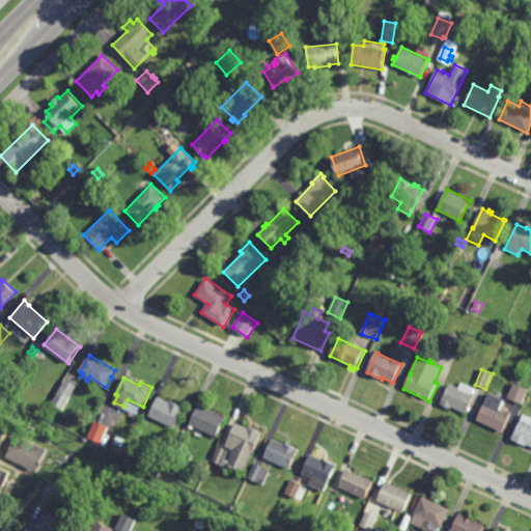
[(63,412),(51,404),(66,379),(78,386),(63,412)]
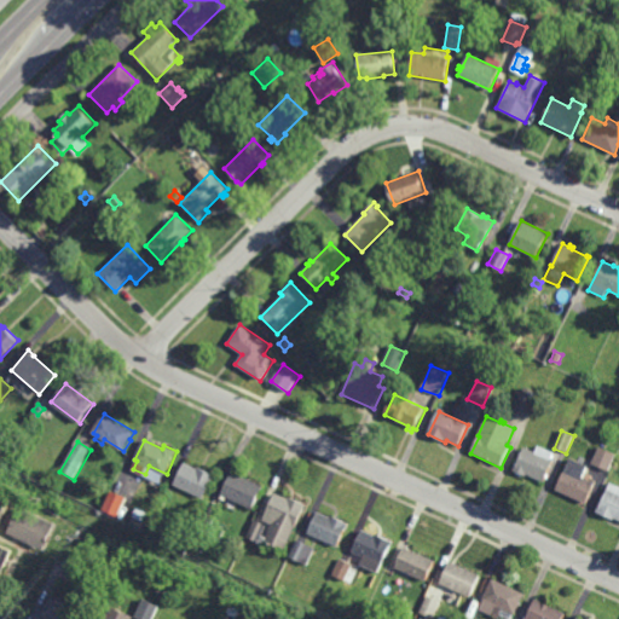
[(554,452),(553,455),(556,456),(549,475),(550,476),(549,479),(547,479),(544,482),(527,475),(526,476),(522,475),(521,478),(515,475),(516,473),(513,472),(515,467),(514,467),(515,463),(518,464),(521,457),(519,456),(520,452),(522,453),(525,449),(536,452),(538,446),(554,452)]
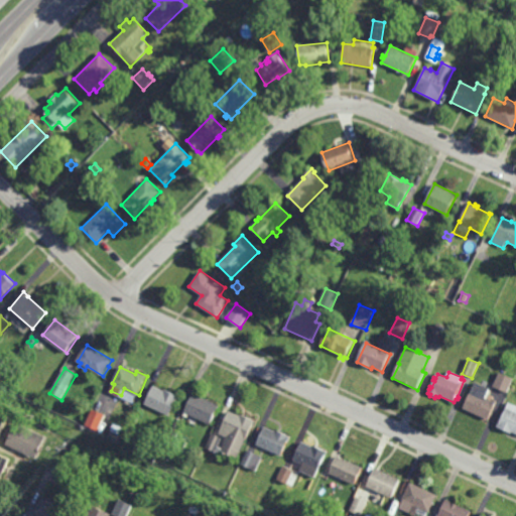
[(503,373),(503,374),(514,379),(508,393),(494,387),(500,372),(501,373),(501,372),(503,373)]
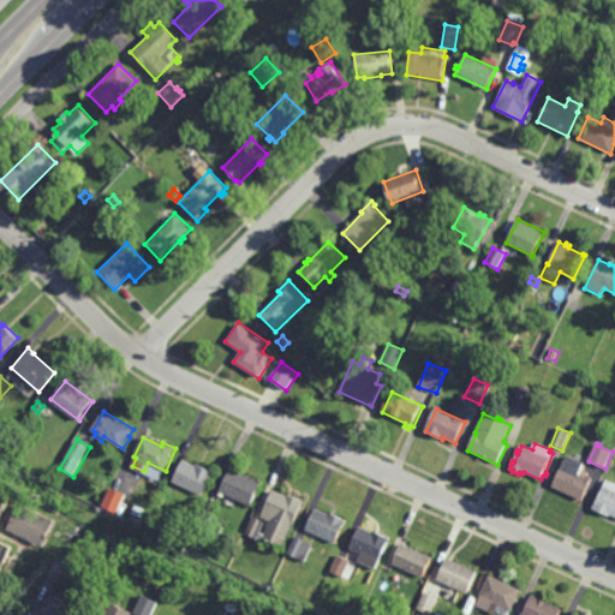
[(584,499),(553,485),(567,455),(585,464),(581,470),(587,472),(587,475),(593,478),(584,499)]
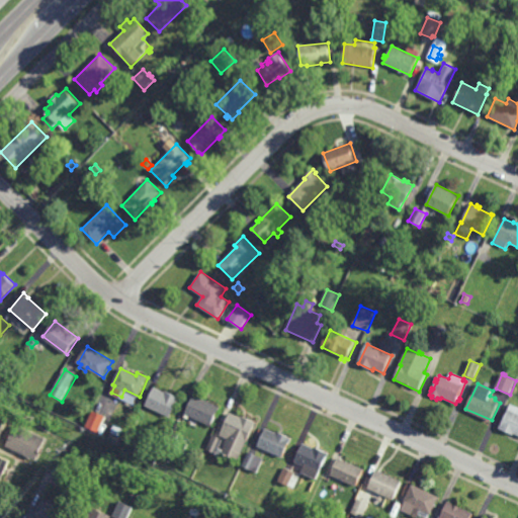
[(165,391),(166,389),(180,397),(171,416),(156,409),(154,412),(150,410),(152,407),(146,404),(155,385),(165,391)]
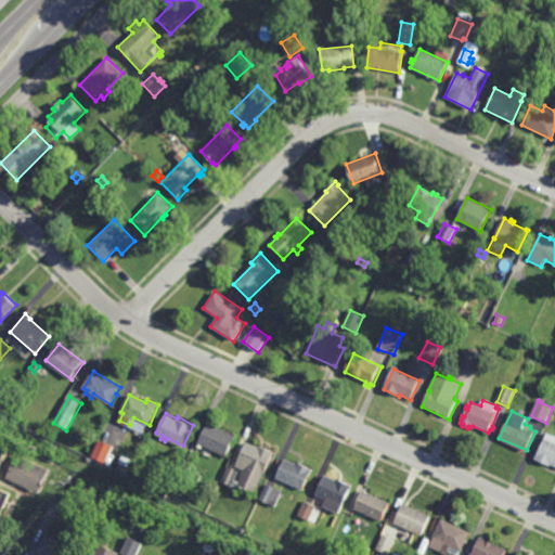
[(227,454),(199,442),(209,421),(236,433),(227,454)]
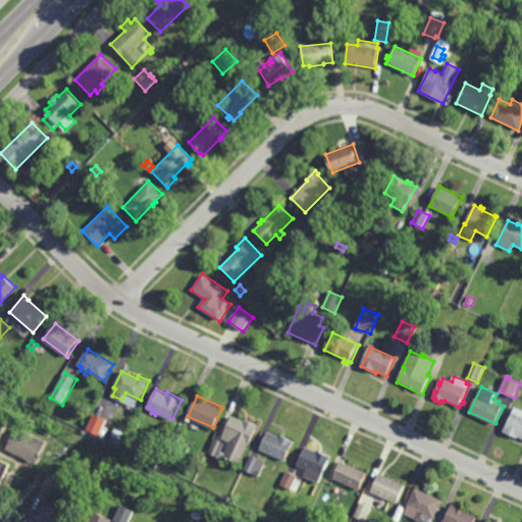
[(521,436),(520,436),(519,437),(517,436),(517,437),(513,435),(513,434),(504,430),(506,426),(507,426),(516,407),(521,409),(521,436)]
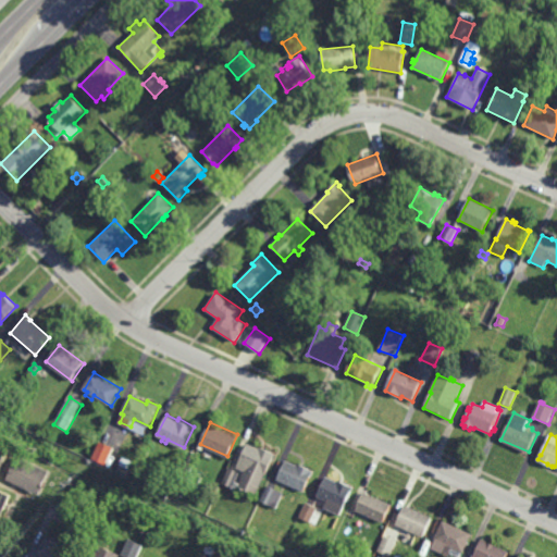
[(114,448),(100,442),(93,459),(107,466),(114,448)]
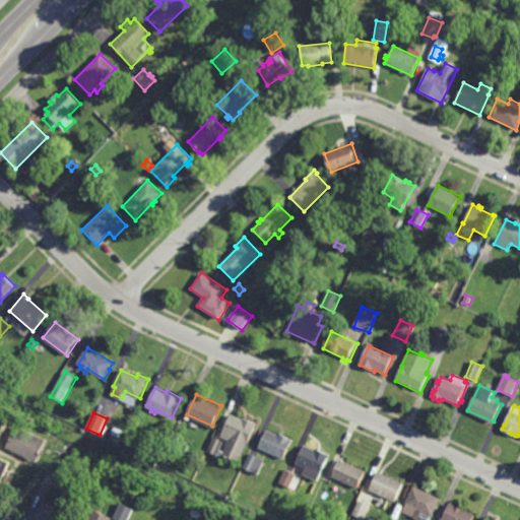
[(258,421),(240,461),(222,453),(232,434),(223,431),(232,413),(243,417),(244,415),(258,421)]
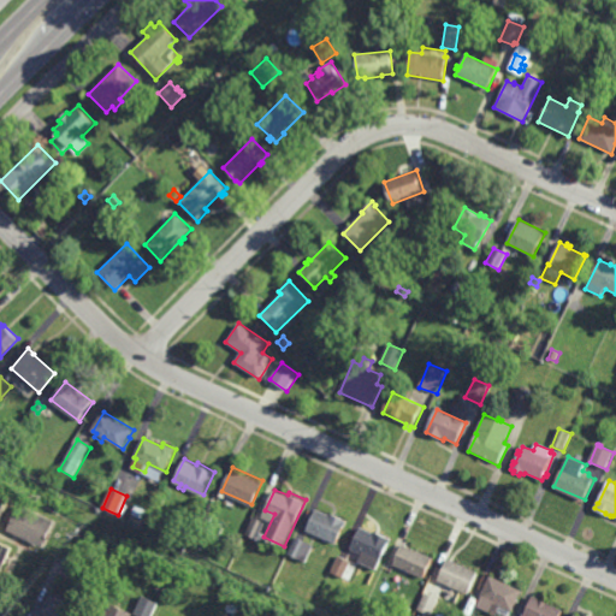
[(0,491),(55,515),(18,602),(0,593),(0,491)]
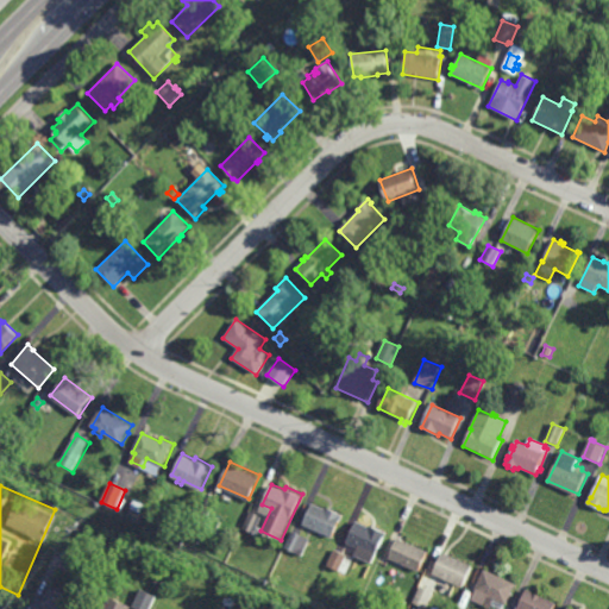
[(139,518),(131,514),(137,500),(145,503),(139,518)]
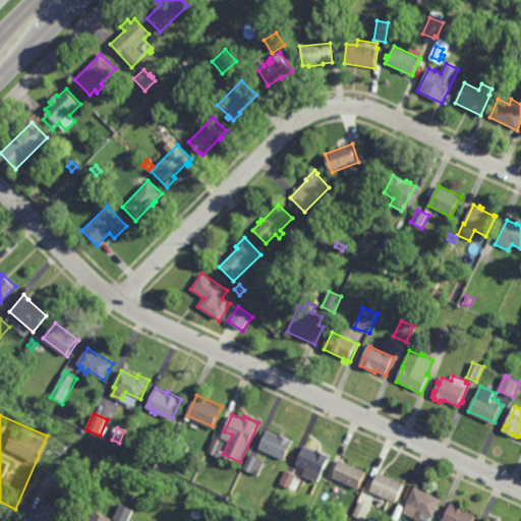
[(279,433),(280,431),(294,439),(285,459),(261,447),(269,429),(279,433)]
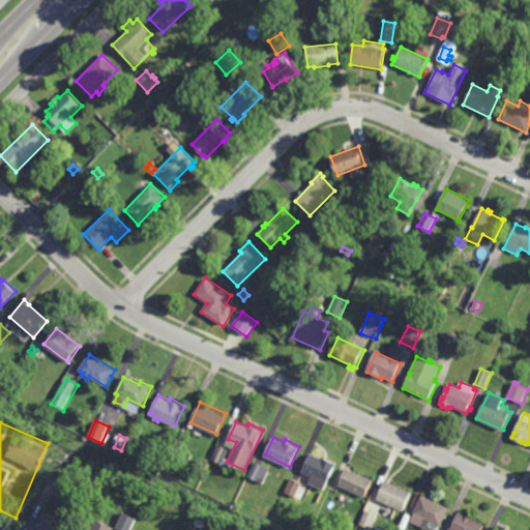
[(176,459),(169,454),(176,440),(183,444),(176,459)]
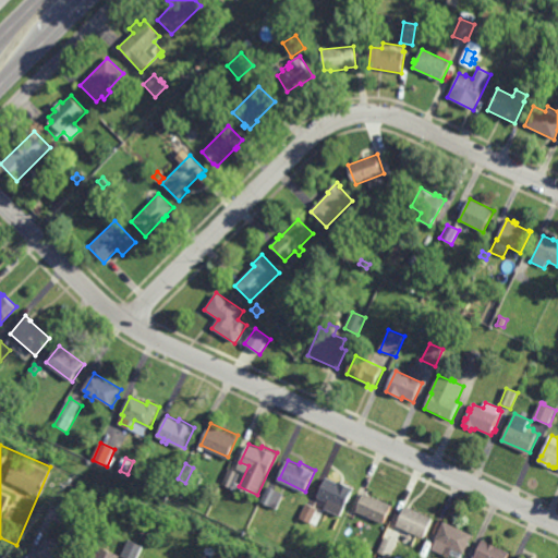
[(233,487),(222,483),(230,466),(241,472),(233,487)]
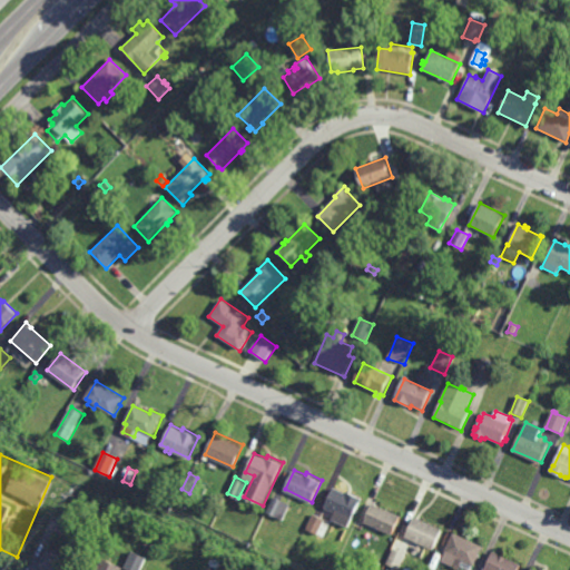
[(345,491),(346,490),(363,498),(350,527),(332,518),(333,517),(323,512),(326,507),(325,505),(334,485),(345,491)]
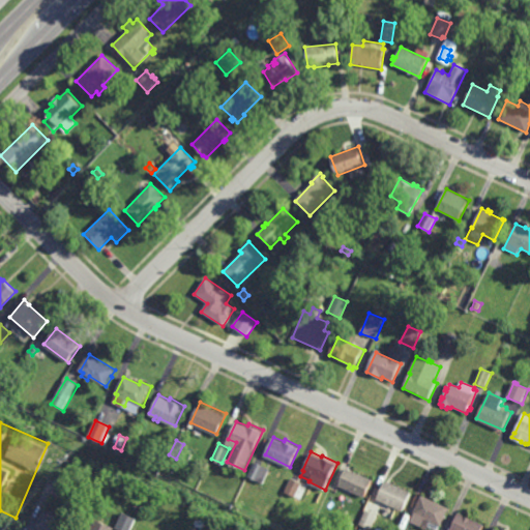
[(174,467),(167,464),(170,459),(176,462),(174,467)]
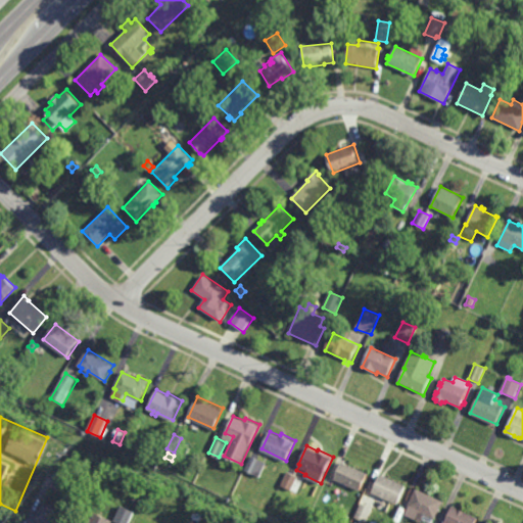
[(264,470),(258,468),(255,474),(245,470),(251,454),(268,462),(264,470)]
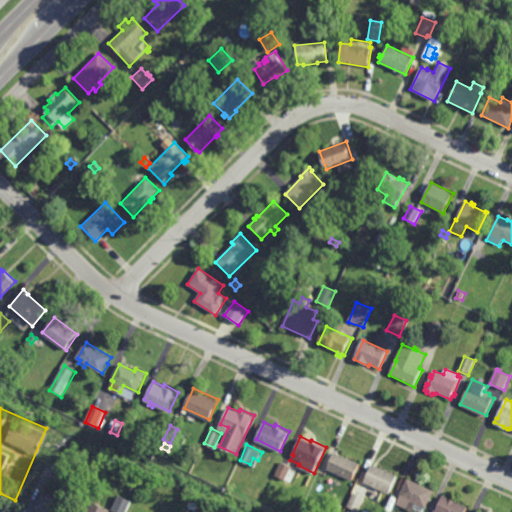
[(353,479),(328,468),(335,451),(360,462),(353,479)]
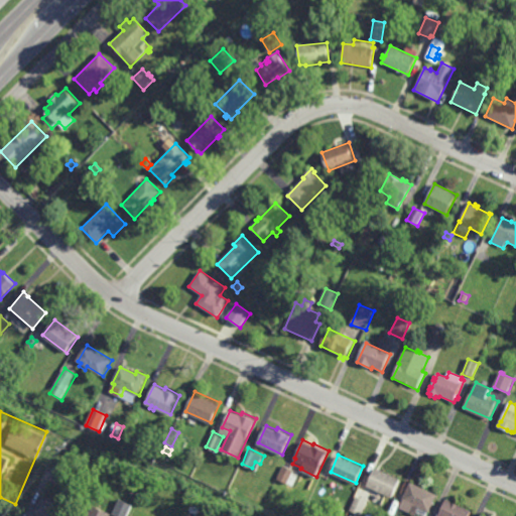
[(293,486),(277,479),(284,464),(299,471),(293,486)]
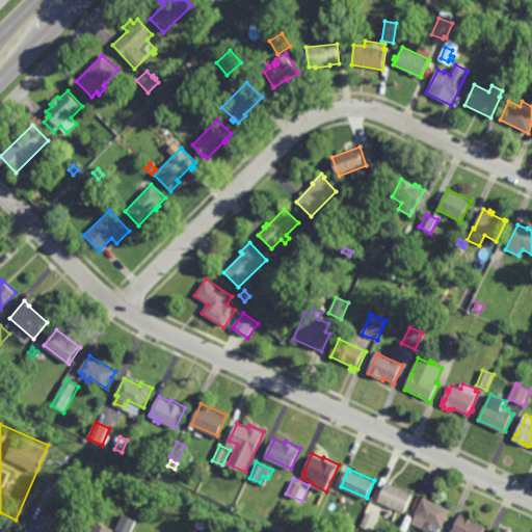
[(405,512),(390,505),(390,507),(384,505),(386,503),(378,501),(388,481),(414,493),(405,512)]
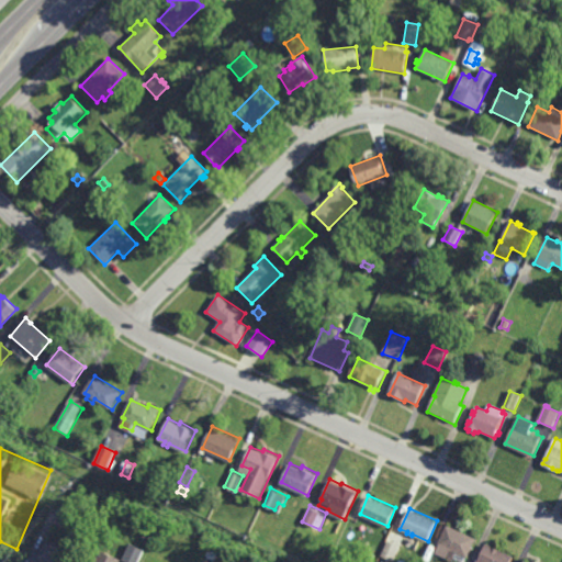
[(469,557),(457,551),(453,561),(436,553),(440,543),(439,543),(447,524),(478,537),(469,557)]
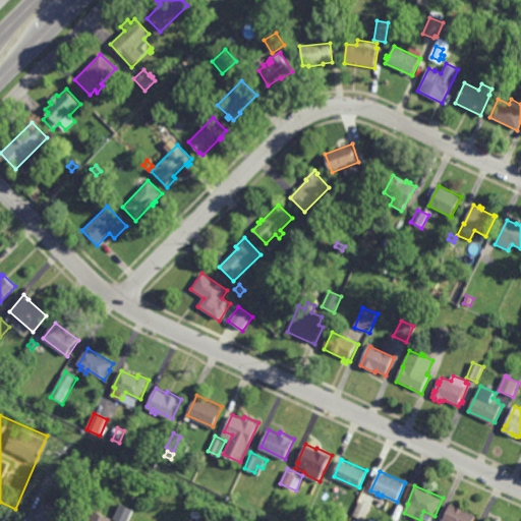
[(136,502),(131,500),(135,494),(140,496),(136,502)]
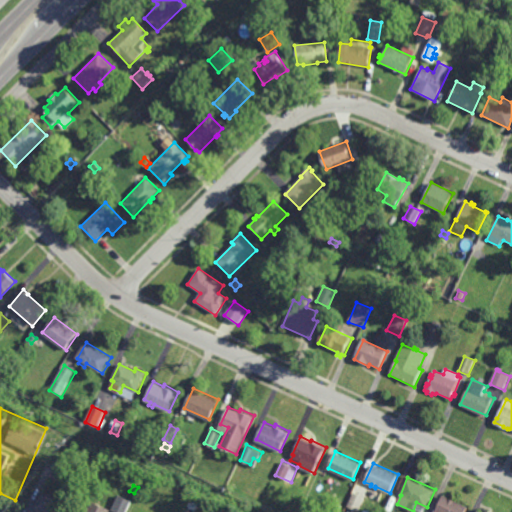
[(51,492),(50,494),(66,501),(68,495),(73,497),(67,511),(38,511),(34,510),(42,490),(45,491),(46,490),(51,492)]
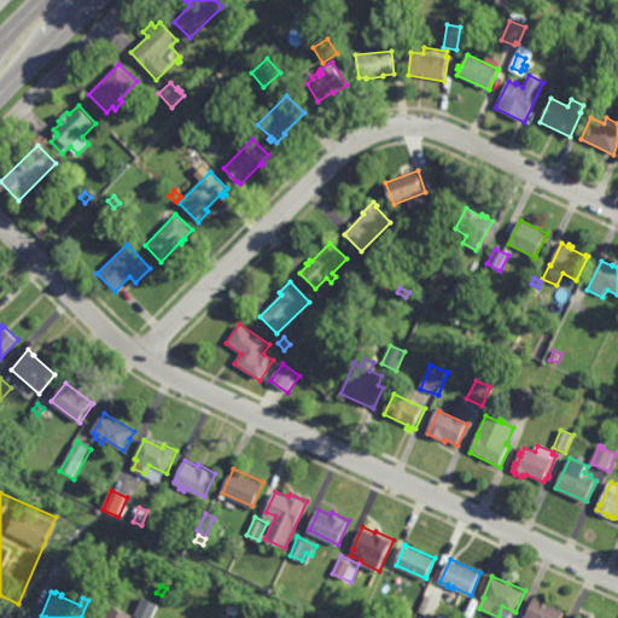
[(432,617),(420,611),(427,593),(441,599),(432,617)]
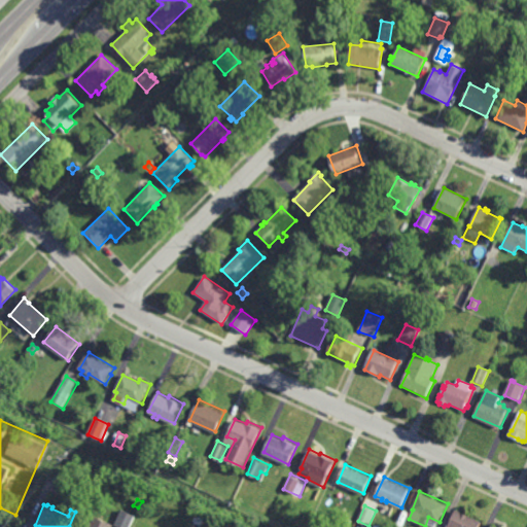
[(483,520),(479,526),(448,526),(456,507),(483,520)]
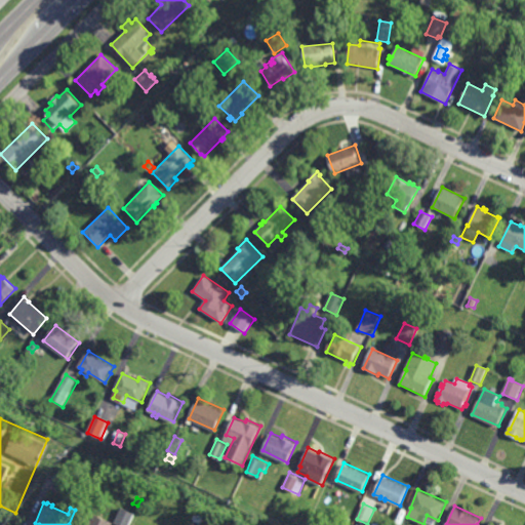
[(128,524),(122,524),(117,523),(123,508),(134,513),(128,524)]
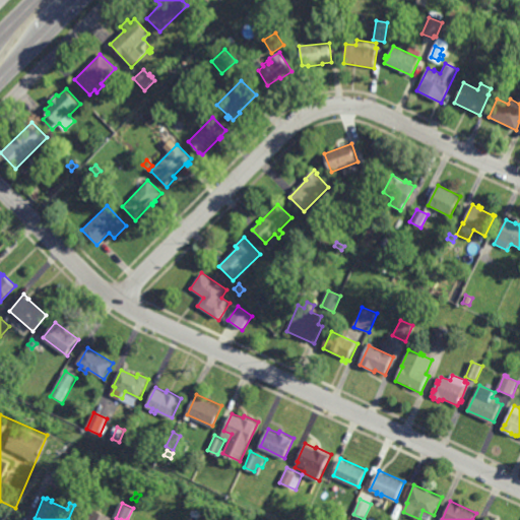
[(88,519),(94,509),(115,518),(114,519),(88,519)]
